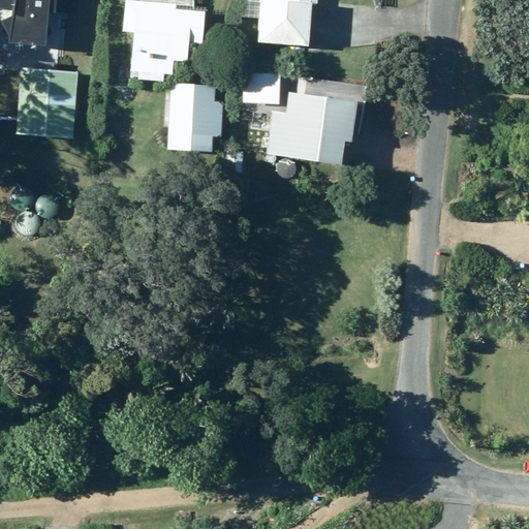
[(0,0),(0,13),(8,14),(4,55),(41,59),(45,16),(70,19),(72,0),(0,0)]
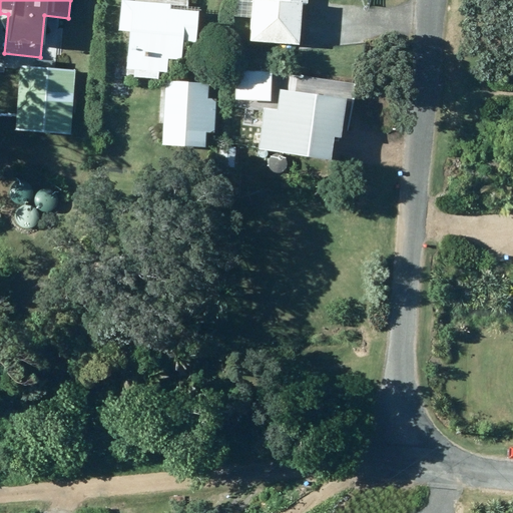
[(187,5),(120,0),(118,30),(127,30),(125,70),(134,70),(133,78),(157,79),(157,72),(166,72),(167,60),(181,61),(182,42),(194,42),(197,12),(186,11),(187,5)]
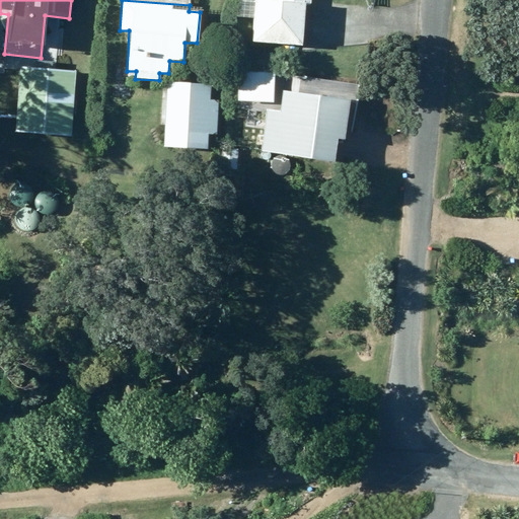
[(253,0),(254,0),(252,43),(303,46),(306,4),(310,4),(311,0),(310,0),(253,0)]
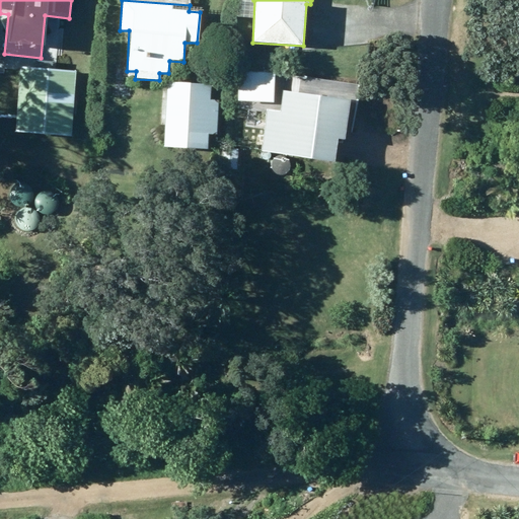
[(74,72),(18,67),(11,138),(67,143),(74,72)]
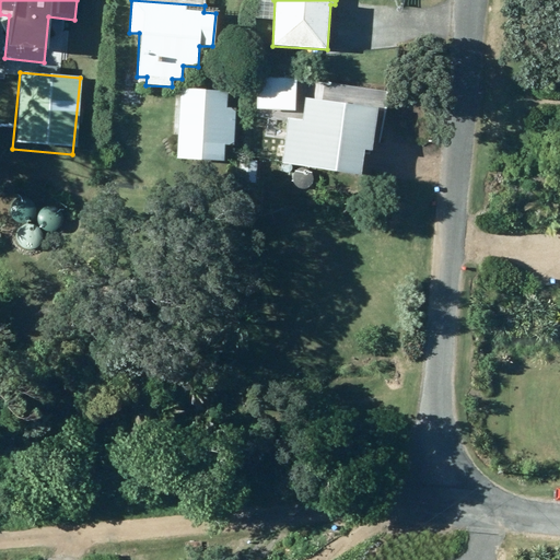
[(295,111),(296,77),(257,77),(257,111),(295,111)]
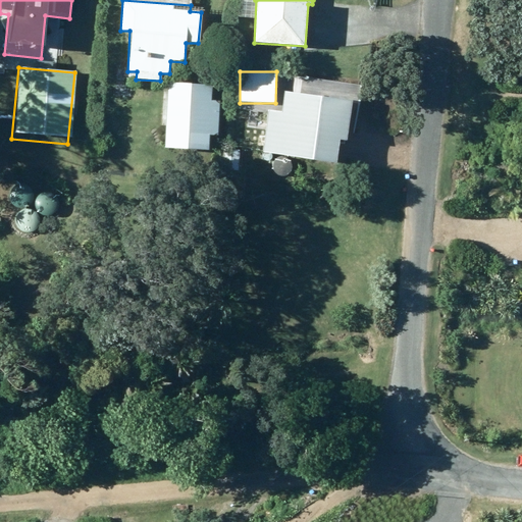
[(205,160),(208,136),(216,137),(219,109),(207,108),(209,92),(168,88),(161,156),(205,160)]
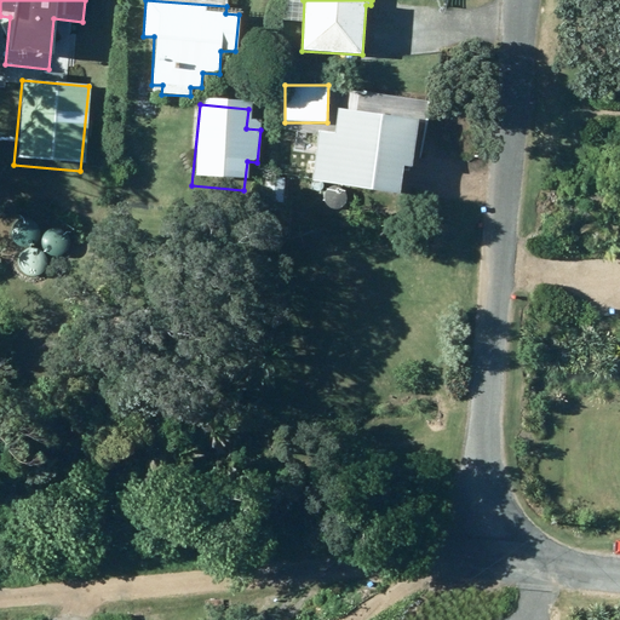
[(317,143),(313,195),(397,205),(401,178),(409,179),(417,131),(337,121),(334,145),(317,143)]
